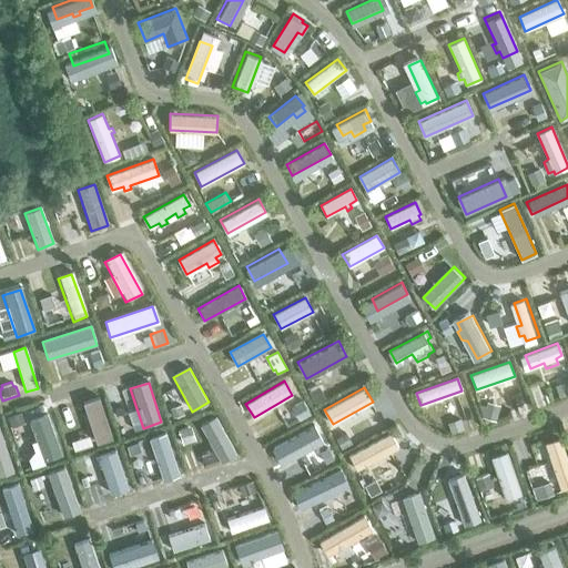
[(111,438),(98,397),(81,403),(94,444),(111,438)]
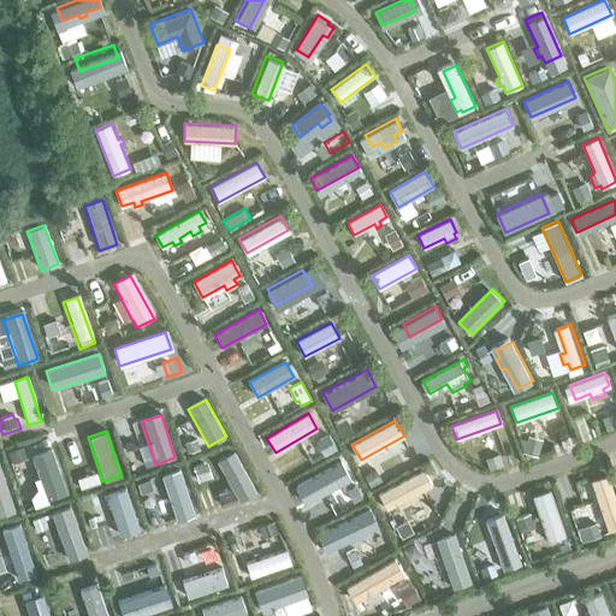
[(543,439),(528,436),(527,440),(520,439),(522,449),(523,449),(523,452),(538,456),(543,439)]
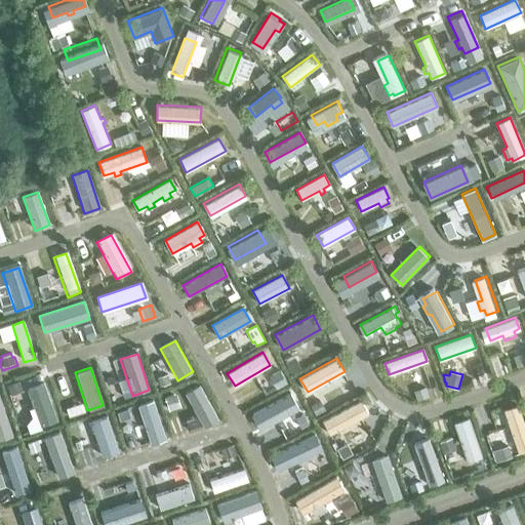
[(167,375),(156,378),(158,389),(170,385),(167,375)]
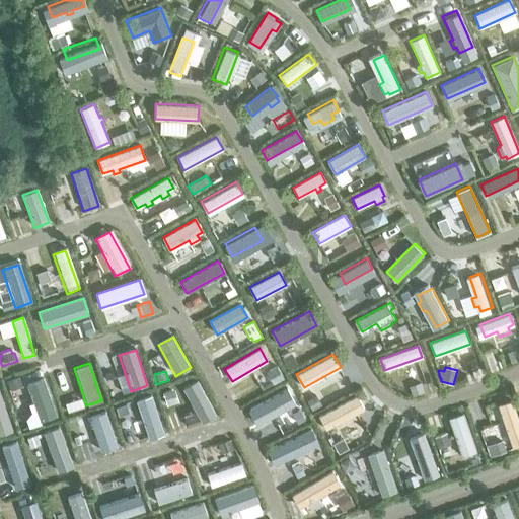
[(56,415),(43,378),(26,384),(40,421),(56,415)]
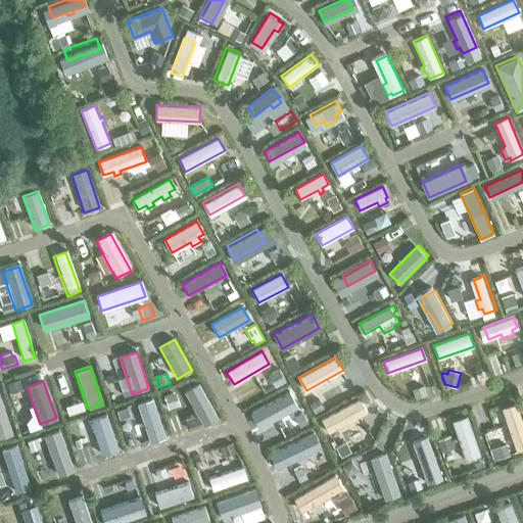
[(218,419),(198,384),(183,392),(202,428),(218,419)]
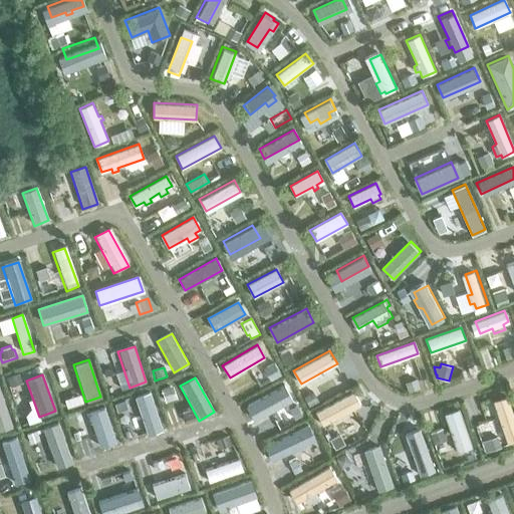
[(262,415),(291,398),(284,386),(255,402),(262,415)]
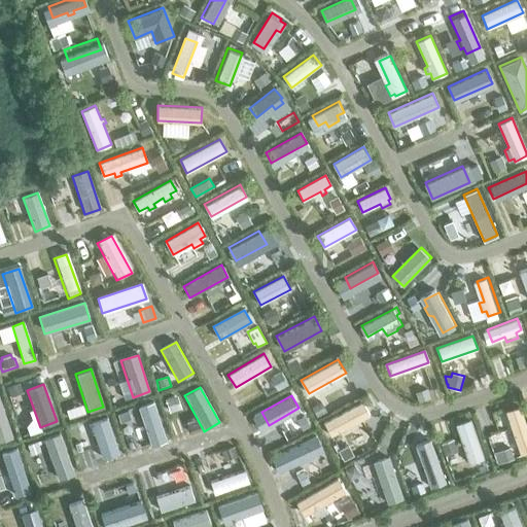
[(164,400),(168,414),(180,410),(177,397),(164,400)]
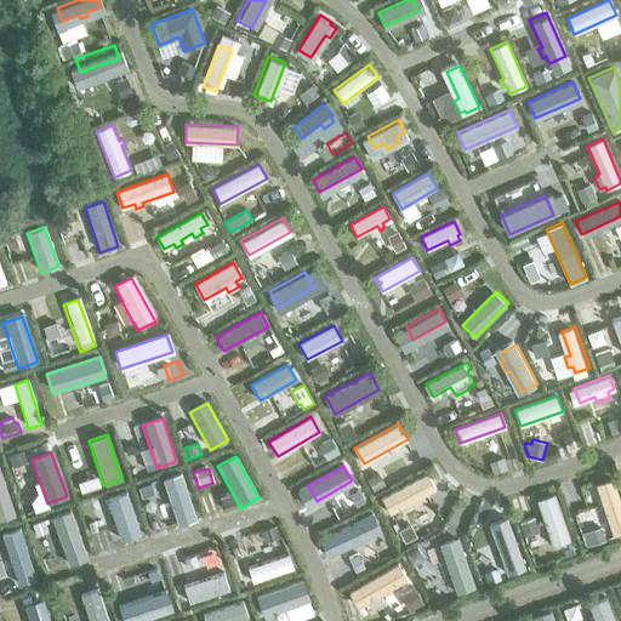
[(391,513),(436,489),(427,473),(381,497),(391,513)]
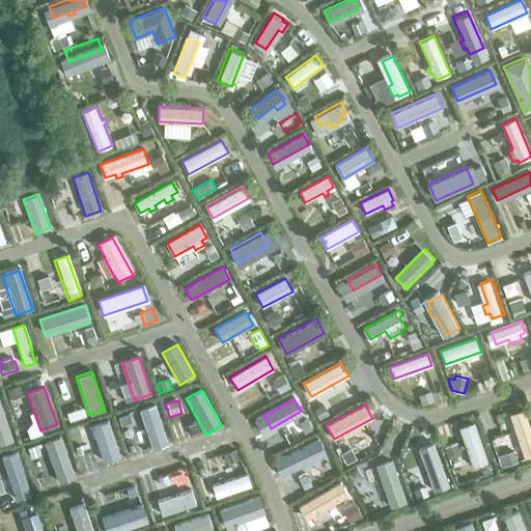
[(0,445),(12,442),(0,406),(0,445)]
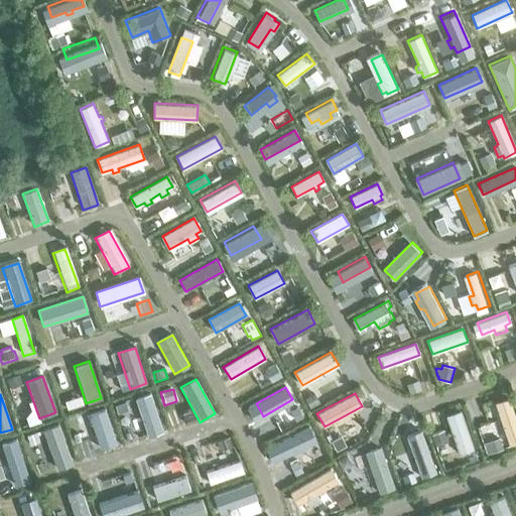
[(163,433),(150,395),(134,400),(147,438),(163,433)]
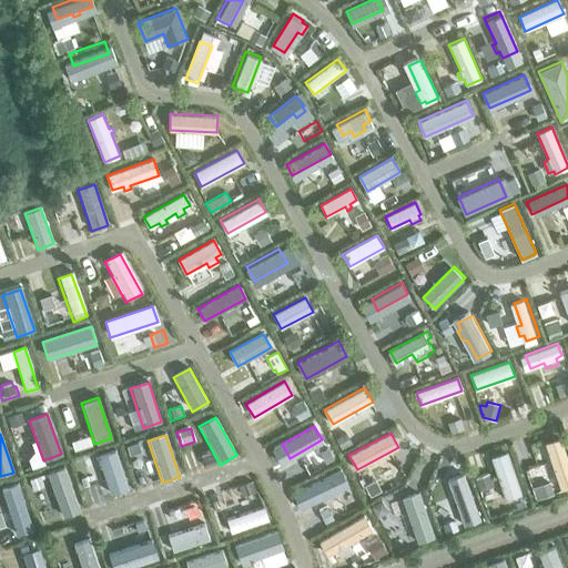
[(567,487),(567,459),(560,437),(545,443),(560,489),(567,487)]
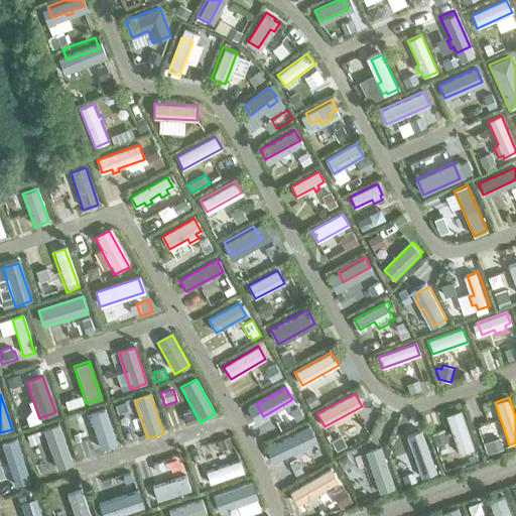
[(114,407),(117,415),(128,412),(125,403),(114,407)]
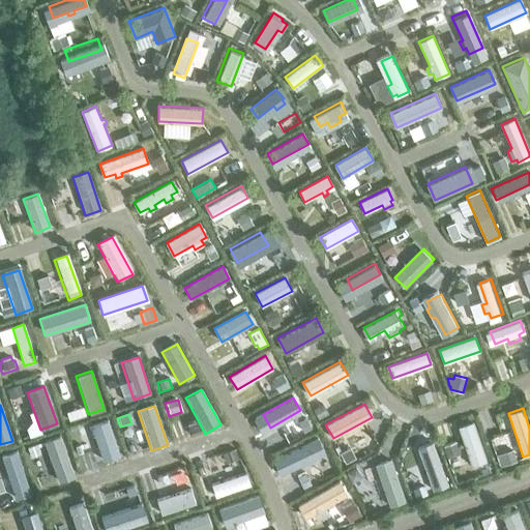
[(489,466),(474,420),(462,424),(473,460),(465,463),(468,472),(479,469),(481,475),(490,472),(488,466),(489,466)]
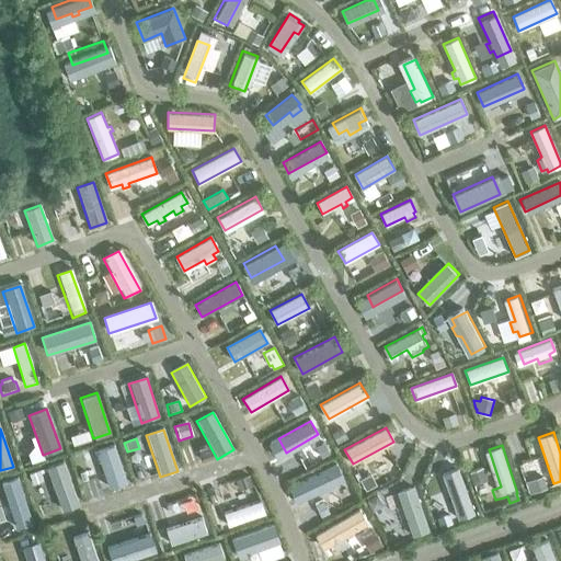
[(127,484),(113,446),(95,451),(109,491),(127,484)]
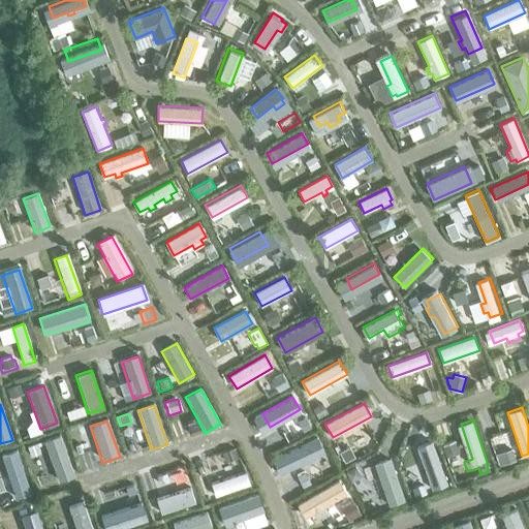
[(73,477),(59,436),(43,441),(58,483),(73,477)]
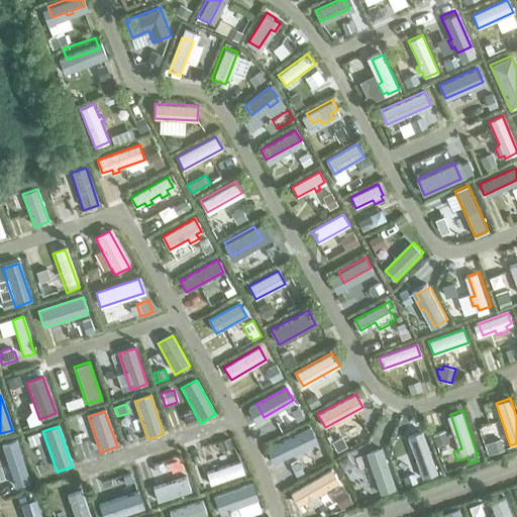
[(286,456),(317,442),(310,428),(280,442),(286,456)]
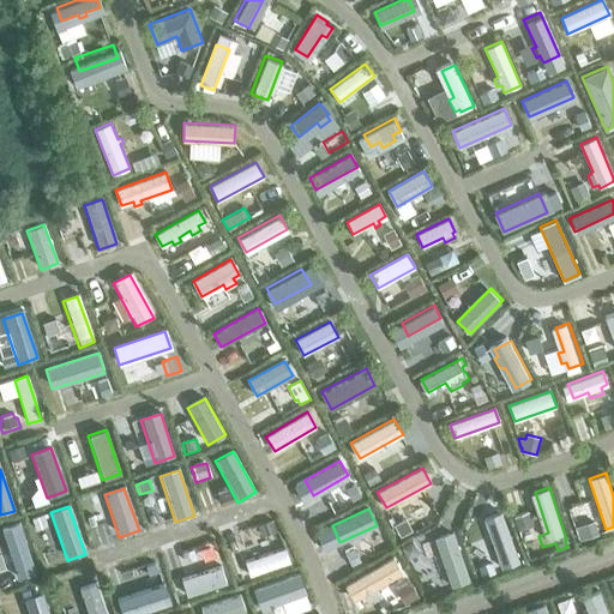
[(594,521),(576,528),(581,541),(599,535),(594,521)]
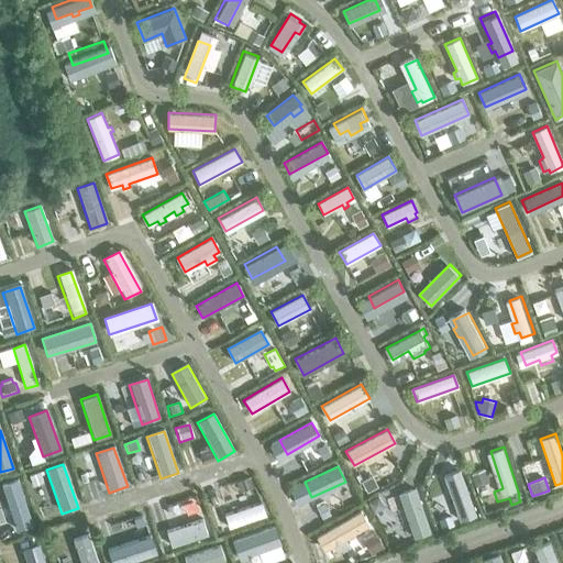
[(32,525),(18,479),(1,485),(15,530),(32,525)]
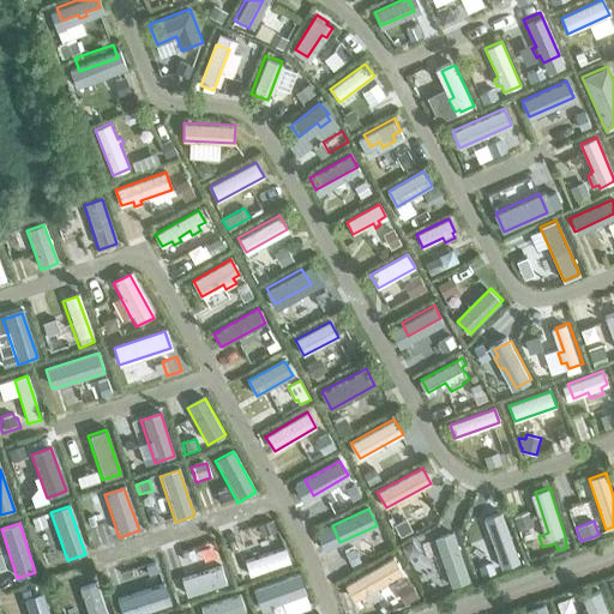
[(521,561),(507,525),(494,531),(507,566),(521,561)]
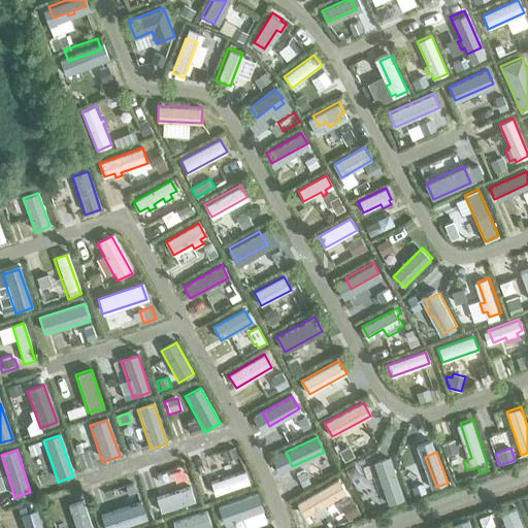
[(403,498),(390,457),(374,462),(388,503),(403,498)]
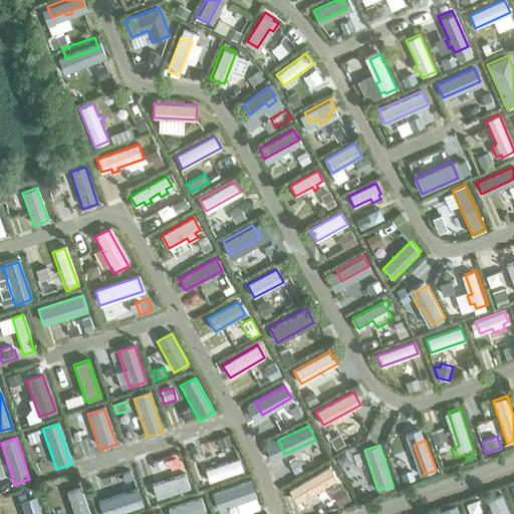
[(208,484),(242,472),(238,461),(204,472),(208,484)]
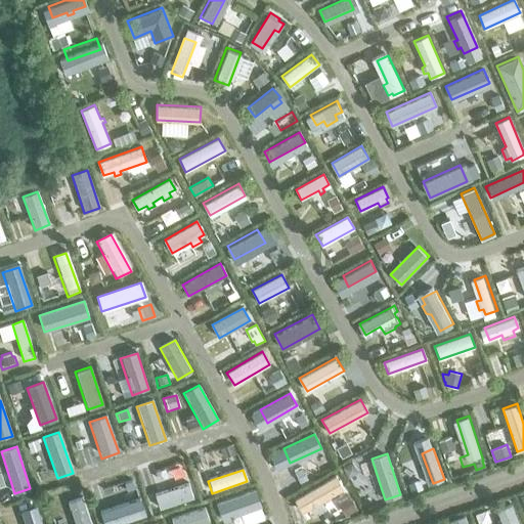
[(335,476),(295,499),(302,513),(343,488),(335,476)]
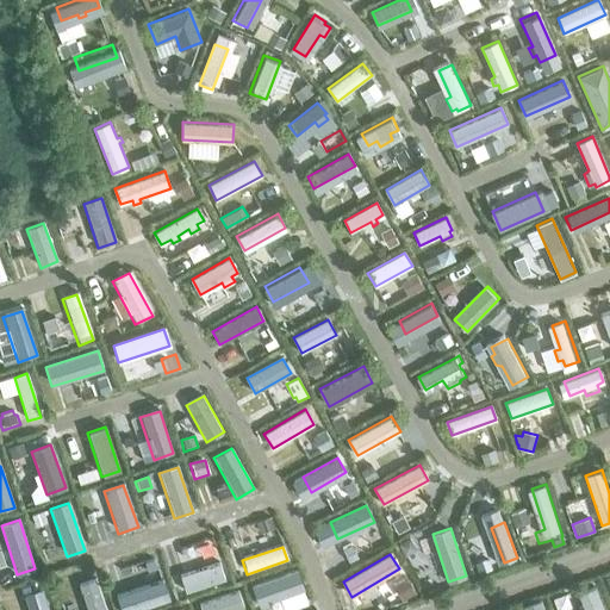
[(184,593),(224,580),(219,564),(178,577),(184,593)]
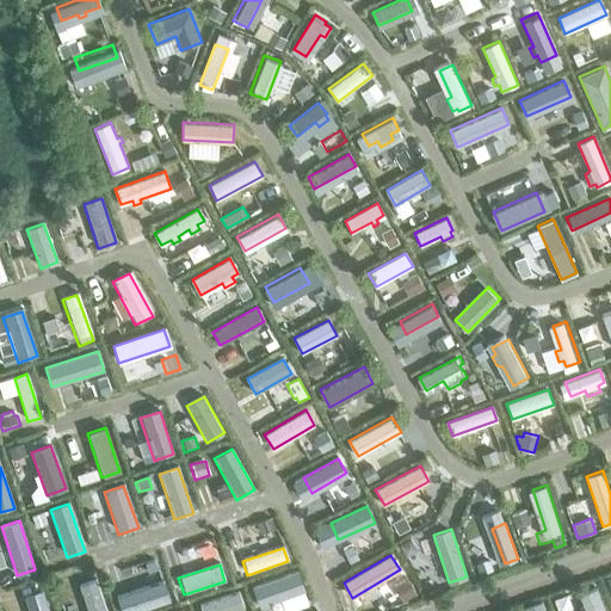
[(304,594),(297,573),(250,588),(257,610),(304,594)]
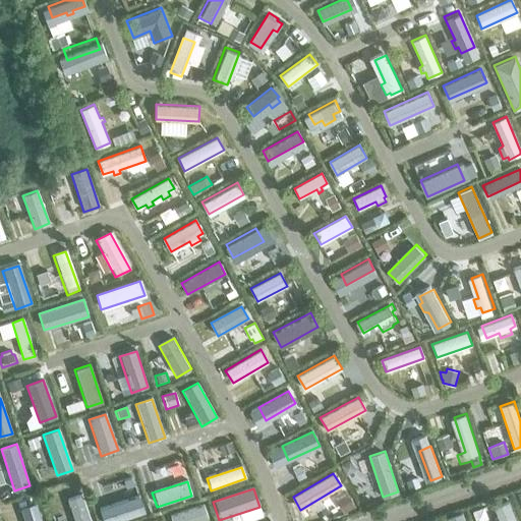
[(344,513),(355,506),(346,490),(335,498),(344,513)]
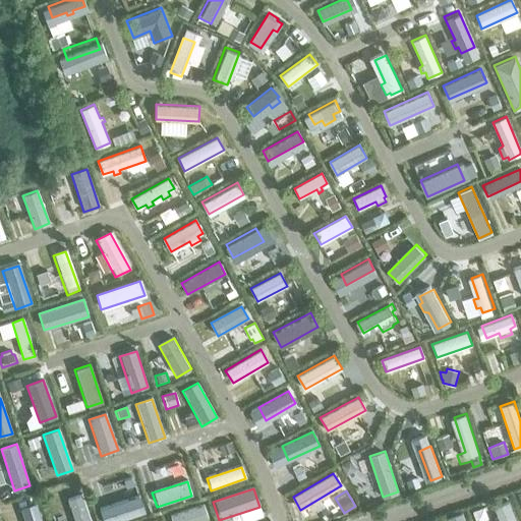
[(90,520),(81,495),(67,499),(74,520),(90,520)]
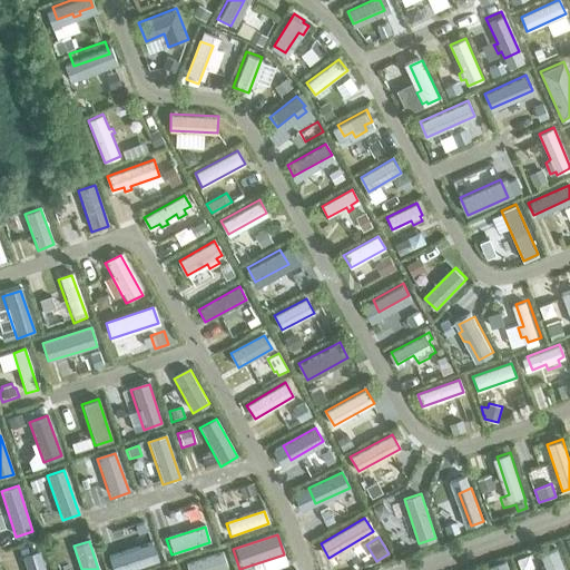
[(111,569),(131,569),(158,561),(151,542),(107,557),(111,569)]
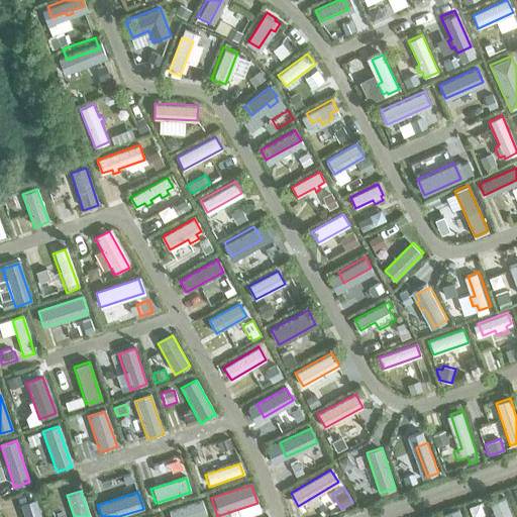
[(39,516),(35,501),(19,506),(22,516),(39,516)]
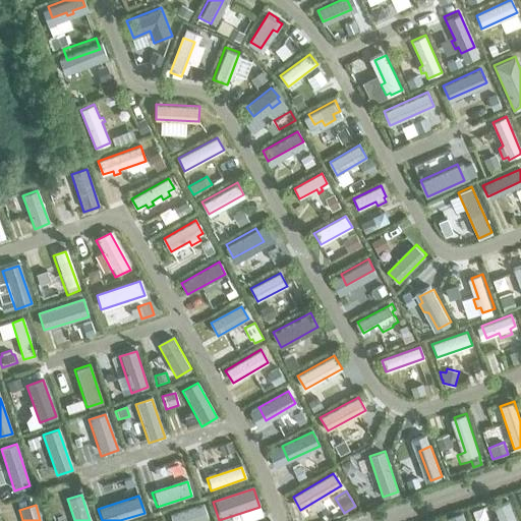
[(171,520),(203,520),(208,519),(204,505),(170,516),(171,520)]
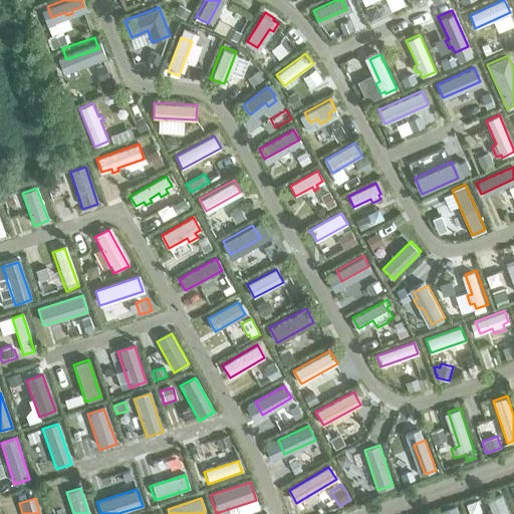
[(509,513),(505,503),(494,507),(496,513),(509,513)]
